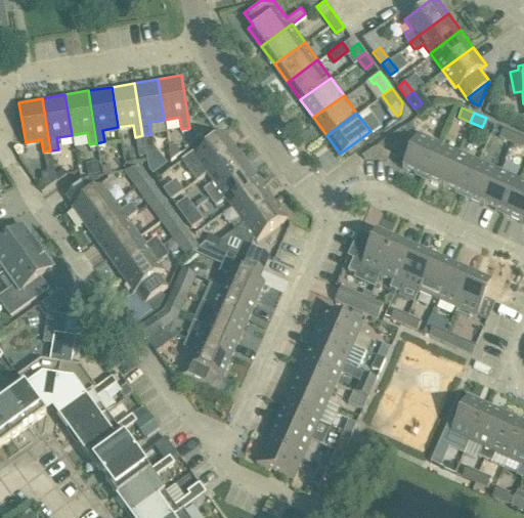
[(503,125),(498,134),(511,139),(514,131),(503,125)]
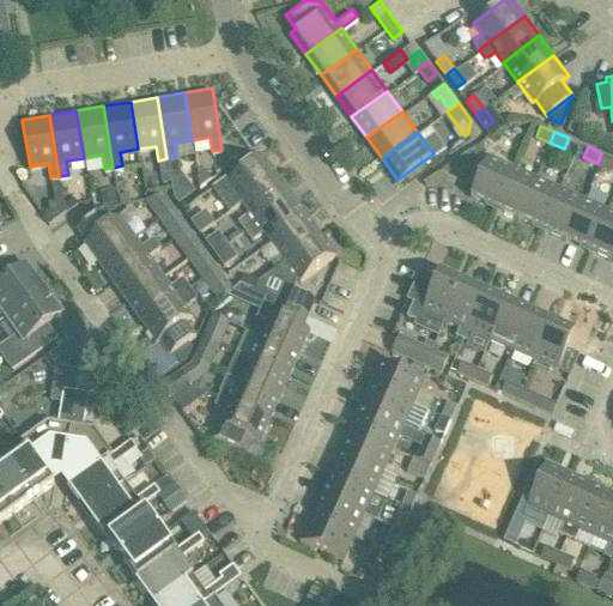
[(225,174),(212,183),(230,207),(242,199),(277,174),(262,153),(228,179),(225,174)]
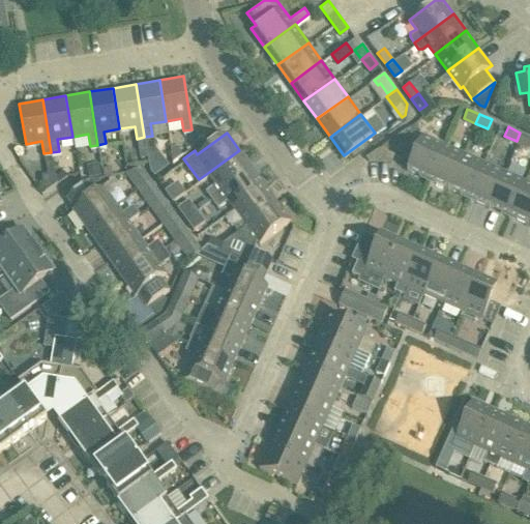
[(406,144),(401,155),(410,158),(406,167),(428,176),(442,142),(421,133),(414,147),(406,144)]
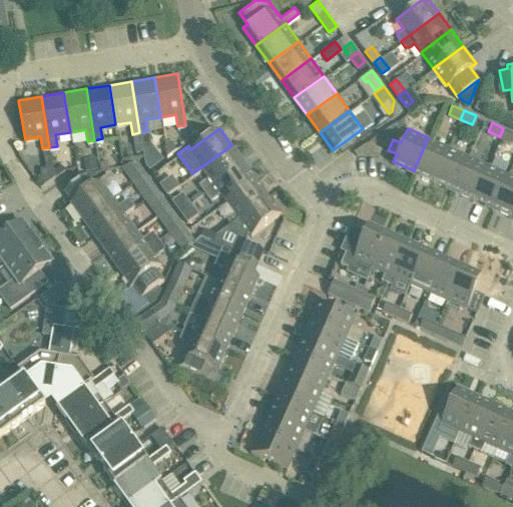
[(512,131),(503,128),(500,136),(511,141),(512,137),(512,131)]
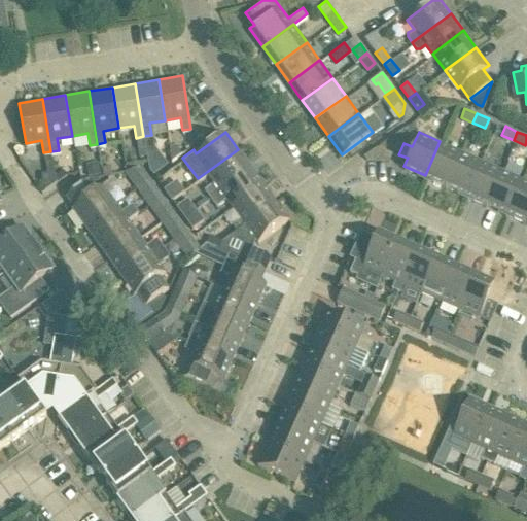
[(440,141),(425,175),(445,184),(460,150),(440,141)]
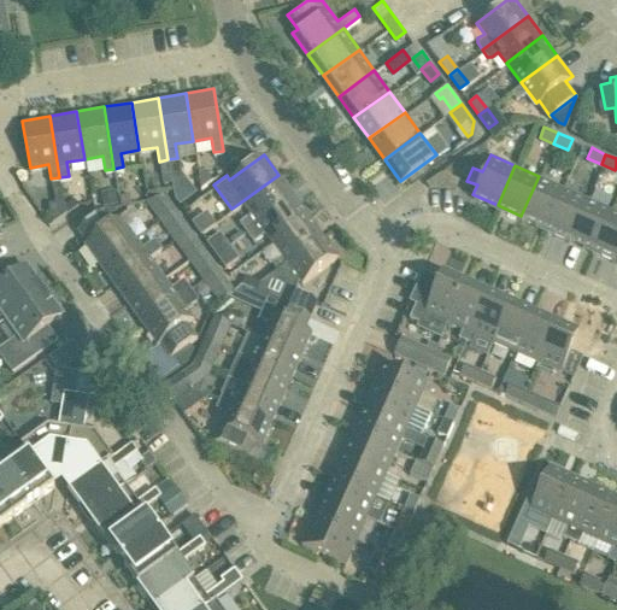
[(210,179),(207,166),(198,169),(200,186),(210,179)]
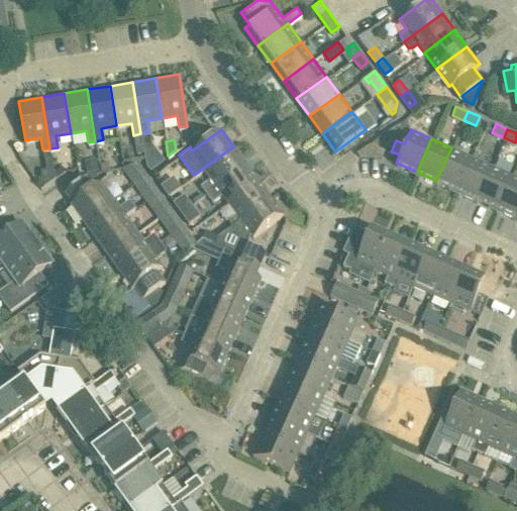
[(211,178),(201,185),(206,192),(245,163),(233,146),(204,168),(211,178)]
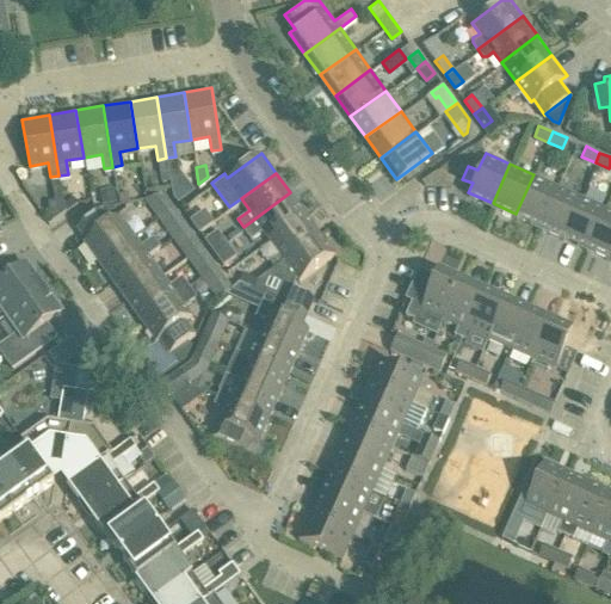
[(534,174),(516,214),(539,225),(557,185),(534,174)]
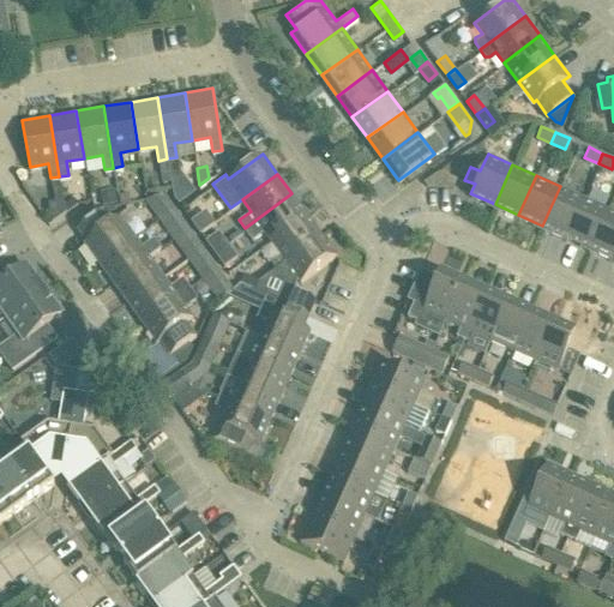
[(196,187),(187,176),(172,187),(174,193),(179,200),(196,187)]
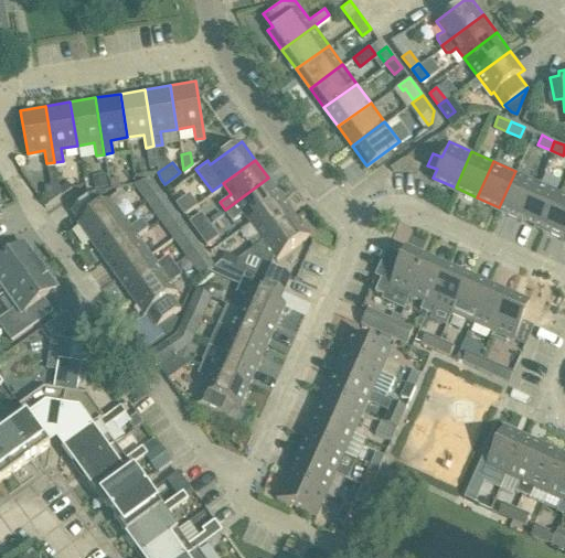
[(105,171),(93,172),(94,181),(95,184),(107,182),(105,171)]
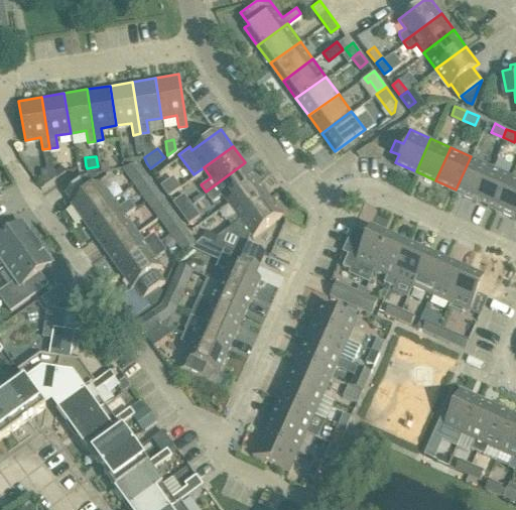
[(471,156),(456,189),(476,199),(490,165),(471,156)]
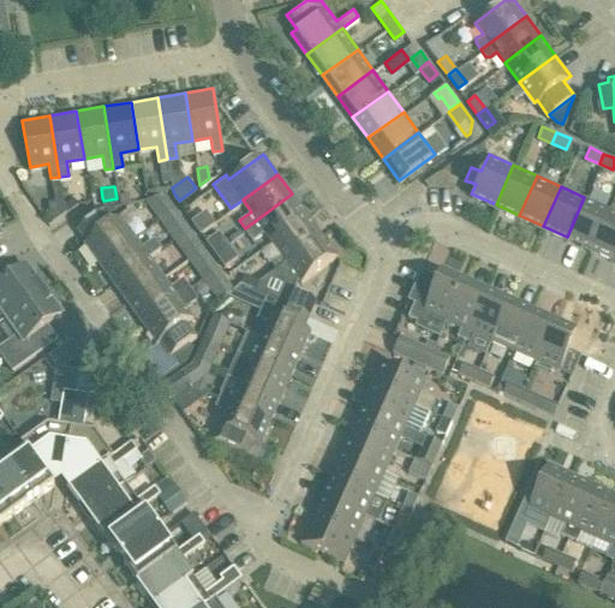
[(292,194),(245,228),(252,238),(264,228),(272,239),(306,213),(292,194)]
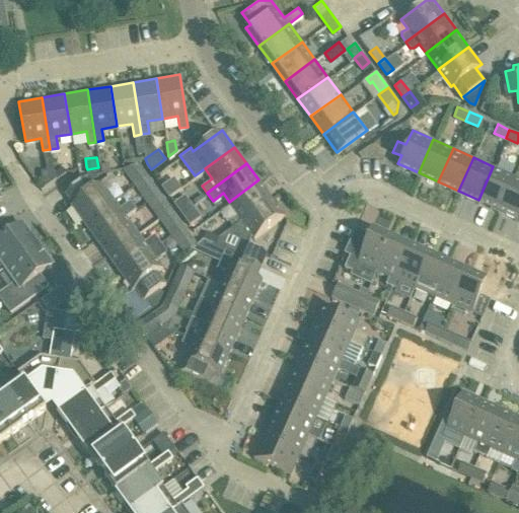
[(493,166),(478,200),(498,208),(513,174),(493,166)]
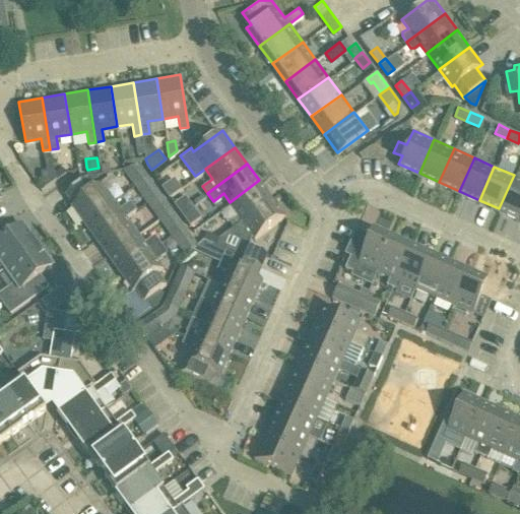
[(141,168),(130,176),(135,183),(146,175),(141,168)]
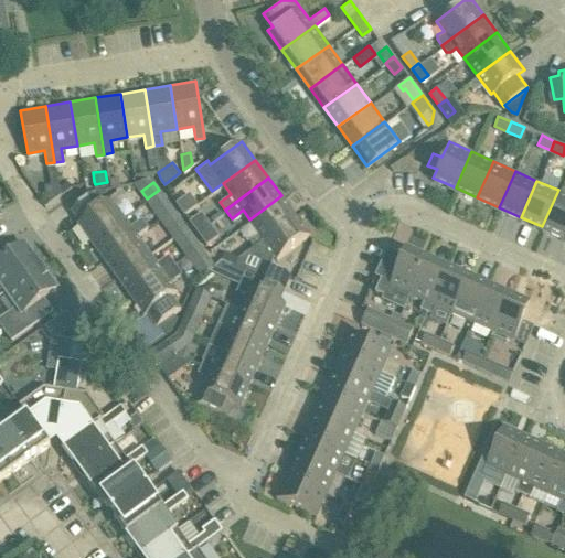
[(93,192),(71,207),(78,220),(77,221),(91,239),(124,215),(116,204),(127,196),(120,188),(109,195),(110,196),(102,203),(93,192)]
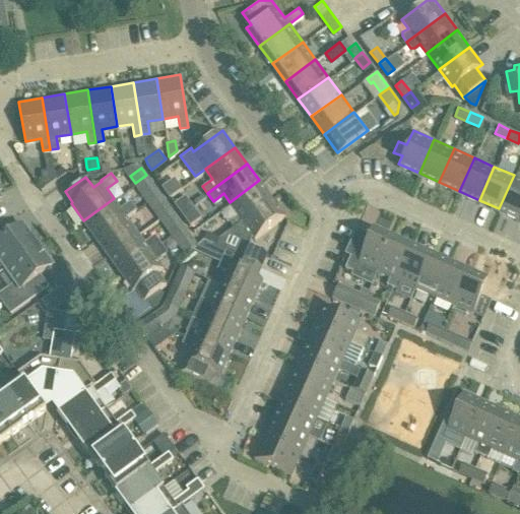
[(176,175),(161,185),(170,195),(183,185),(176,175)]
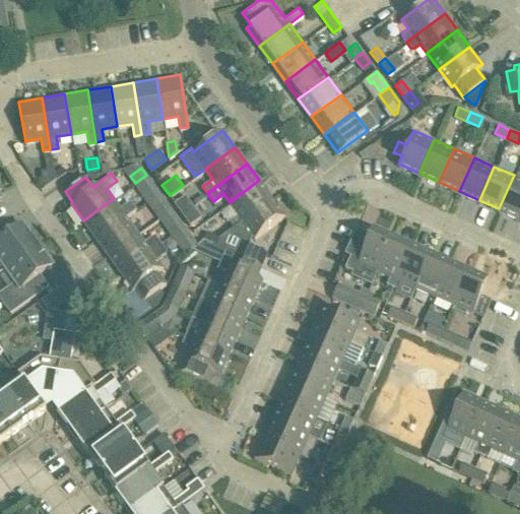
[(519,178),(514,175),(499,208),(519,217),(519,214),(519,178)]
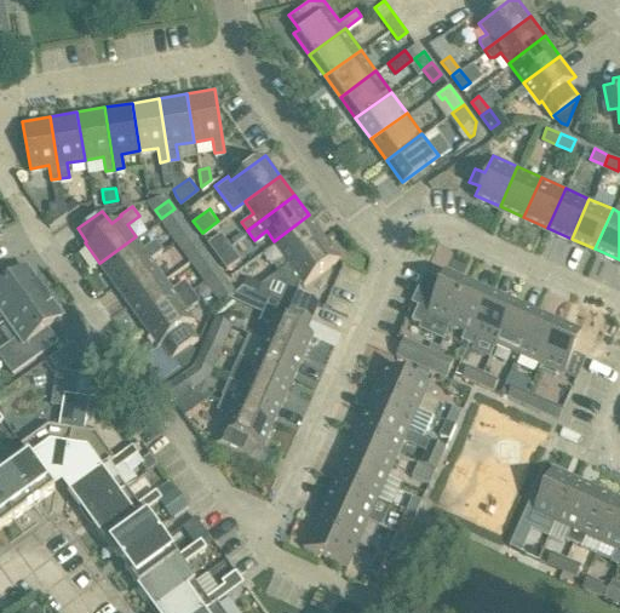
[(282,253),(273,261),(279,268),(288,261),(325,235),(309,215),(274,241),(282,253)]
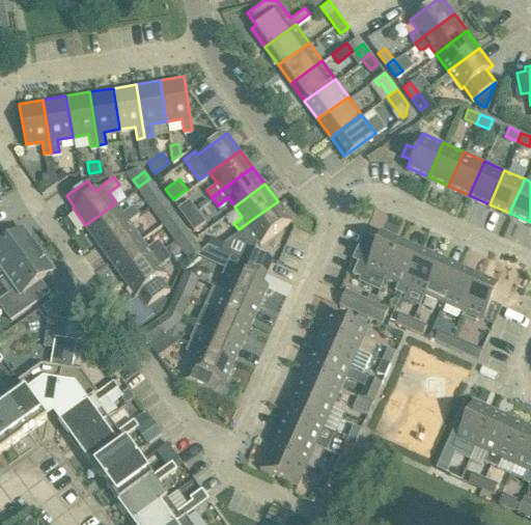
[(157,189),(146,197),(150,203),(162,195),(157,189)]
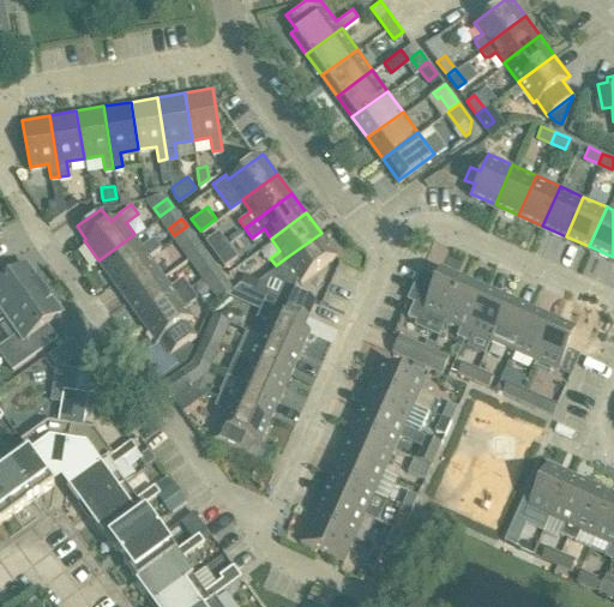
[(187,226),(174,235),(180,244),(193,234),(187,226)]
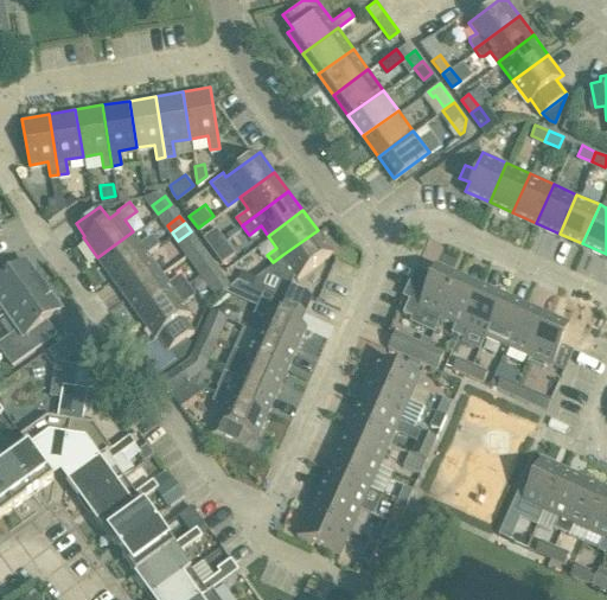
[(218,227),(204,236),(211,247),(227,236),(218,227)]
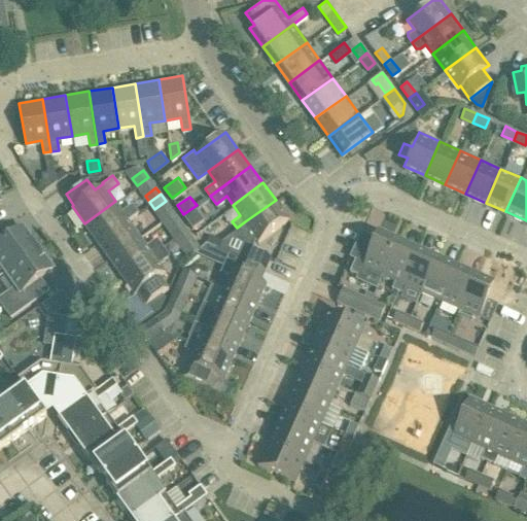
[(222,239),(219,246),(229,251),(265,267),(269,255),(247,246),(253,233),(255,237),(257,239),(288,217),(276,200),(245,221),(237,228),(222,239)]
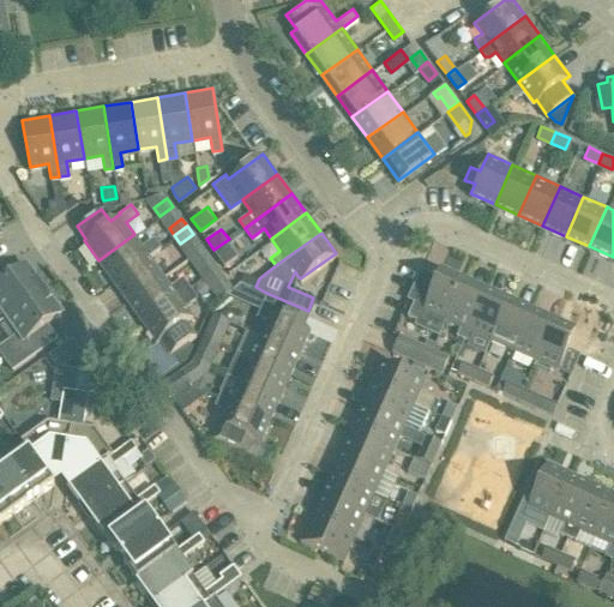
[(134,234),(98,260),(113,280),(149,254),(149,253),(160,245),(152,235),(142,244),(134,234)]
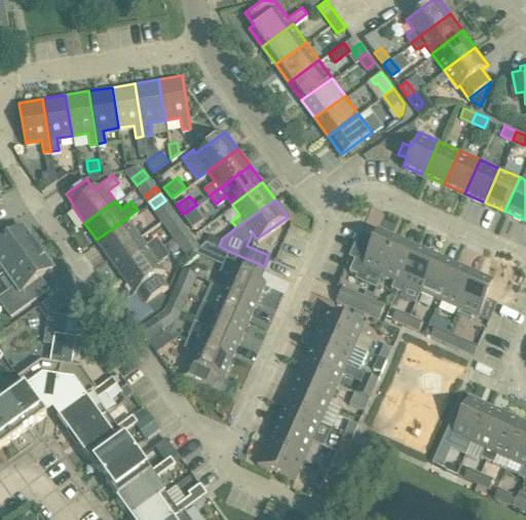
[(196,205),(183,214),(191,224),(203,215),(196,205)]
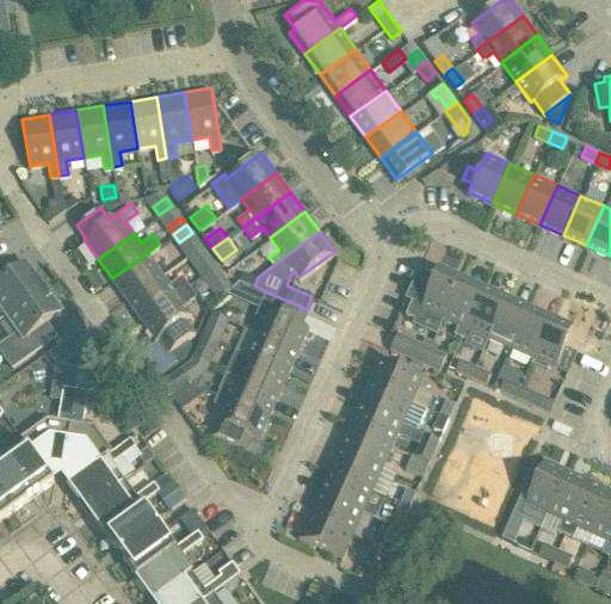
[(148,253),(112,278),(127,299),(162,272),(148,253)]
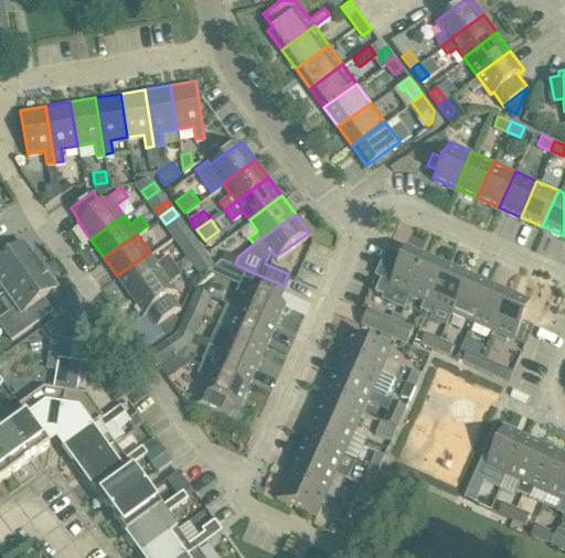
[(193,236),(181,245),(187,253),(199,244),(193,236)]
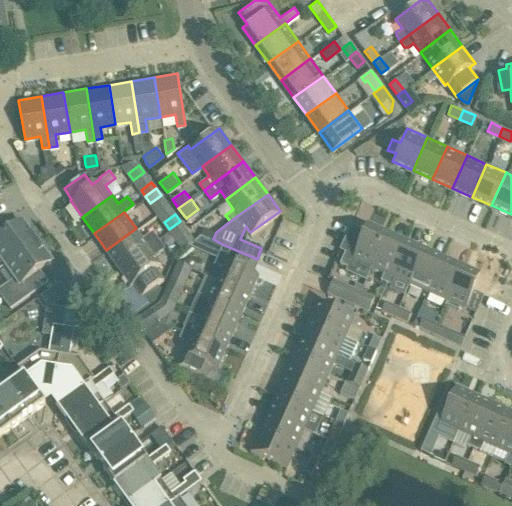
[(0,255),(5,262),(39,237),(30,224),(26,226),(22,220),(2,234),(0,231),(0,255)]
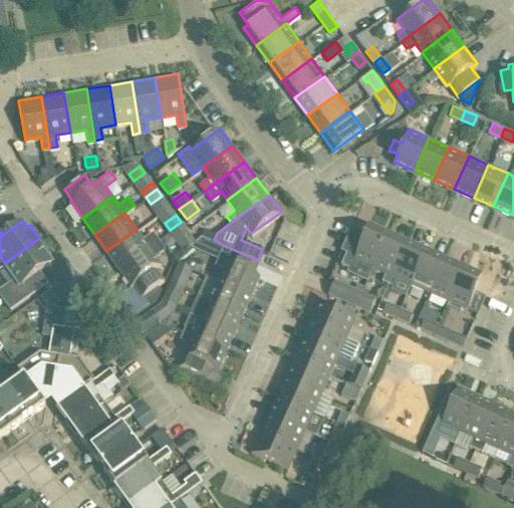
[(181,222),(170,230),(175,237),(186,229),(181,222)]
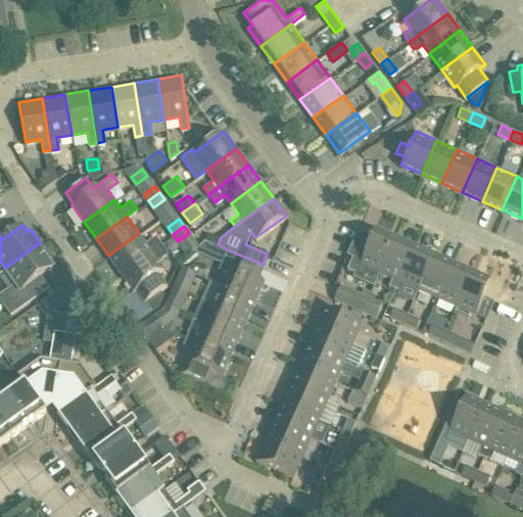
[(352,253),(346,268),(362,274),(366,266),(379,271),(393,238),(374,229),(362,257),(352,253)]
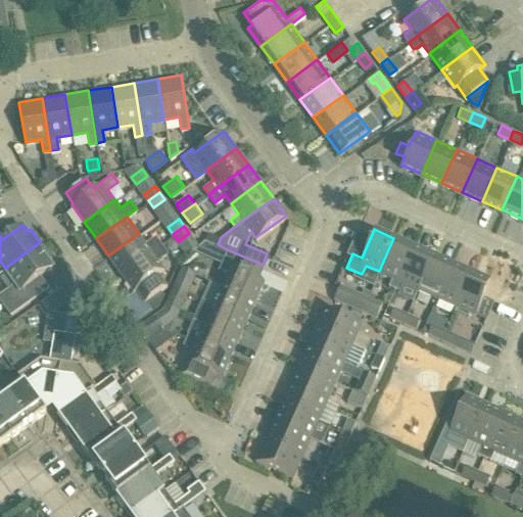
[(139,233),(108,255),(121,272),(161,243),(155,235),(145,242),(139,233)]
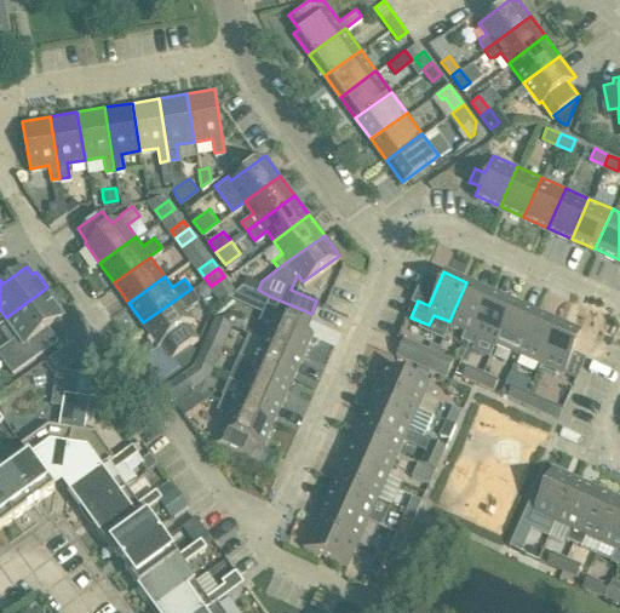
[(466,282),(449,321),(464,327),(459,337),(468,341),(471,331),(489,292),(466,282)]
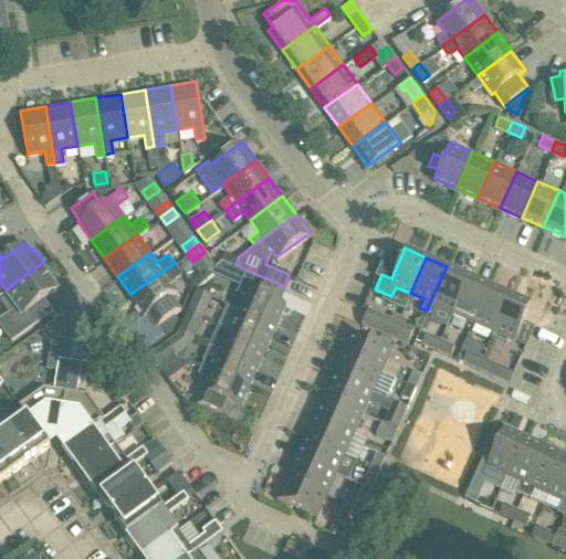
[(233,264),(221,259),(215,265),(210,269),(227,276),(233,264)]
